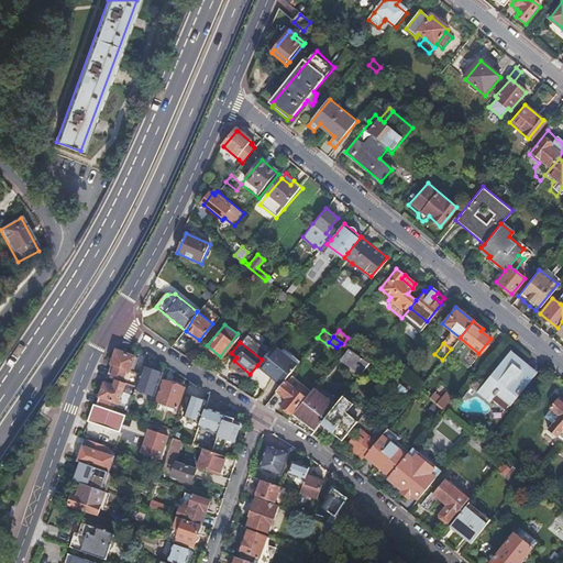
[(274,345),(262,360),(257,365),(279,385),(284,379),(297,364),(274,345)]
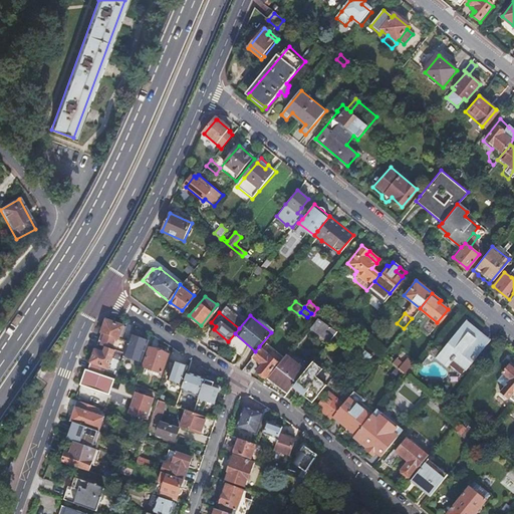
[(337,331),(330,326),(328,327),(316,319),(310,328),(315,332),(317,330),(329,340),(337,331)]
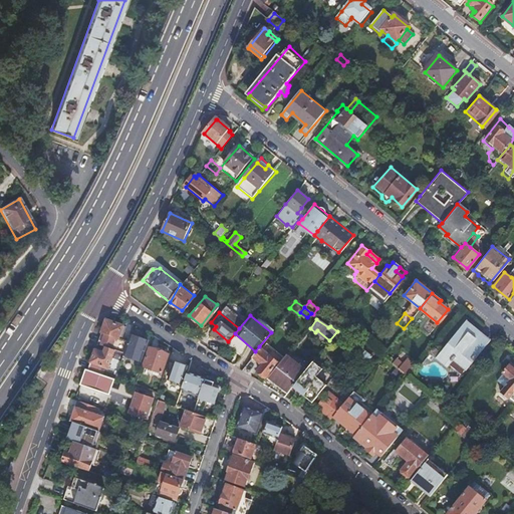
[(104,347),(115,351),(122,354),(126,342),(126,341),(120,339),(125,327),(113,323),(105,320),(96,345),(104,347)]
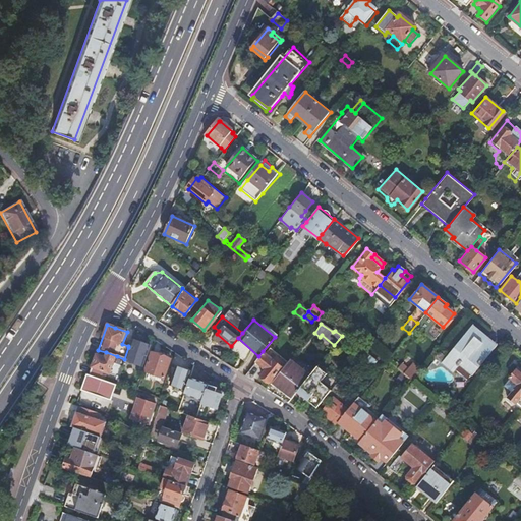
[(352,329),(350,331),(361,340),(365,335),(357,328),(354,331),(352,329)]
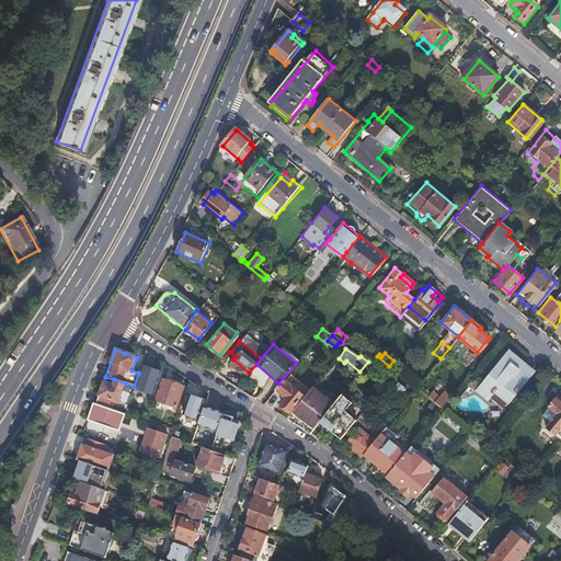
[(506,353),(477,390),(489,400),(496,391),(511,402),(533,375),(506,353)]
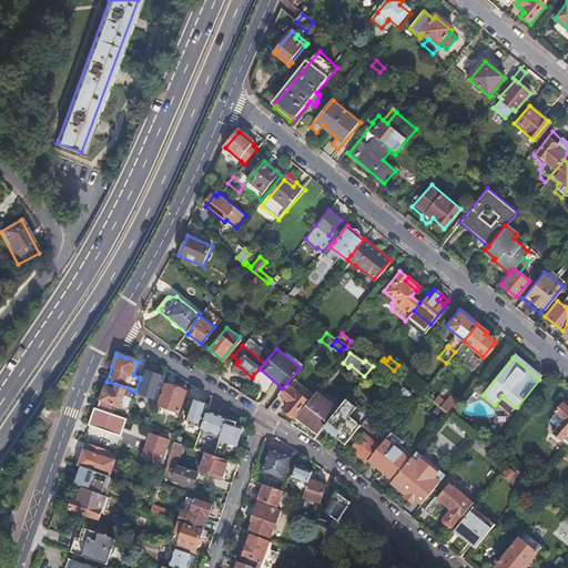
[(163,374),(146,367),(144,371),(160,376),(156,387),(159,388),(163,374)]
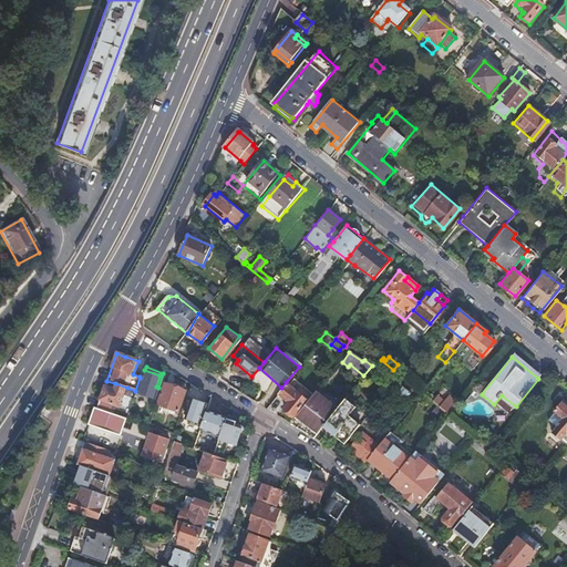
[(156,387),(160,375),(144,370),(136,392),(155,399),(158,388),(156,387)]
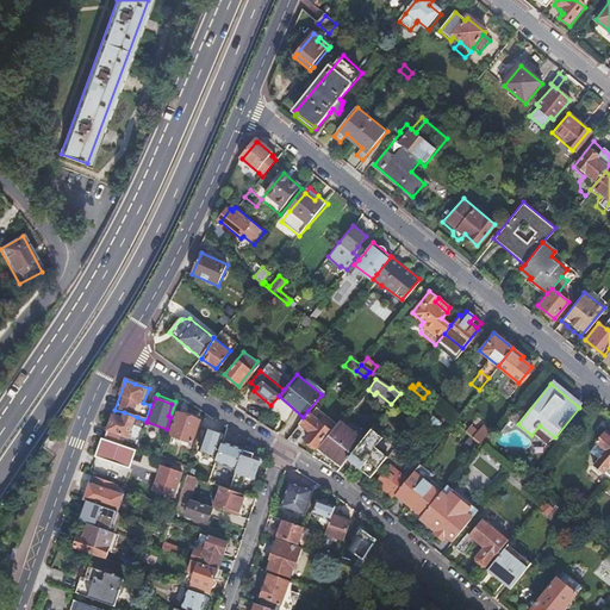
[(307,411),(303,417),(296,425),(302,431),(304,428),(309,433),(305,439),(313,446),(327,428),(307,411)]
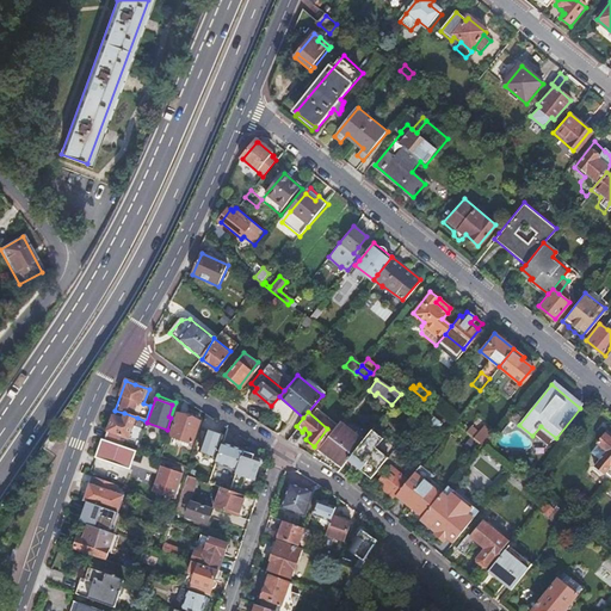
[(113,415),(104,440),(123,446),(127,437),(129,437),(137,418),(124,413),(122,419),(113,415)]
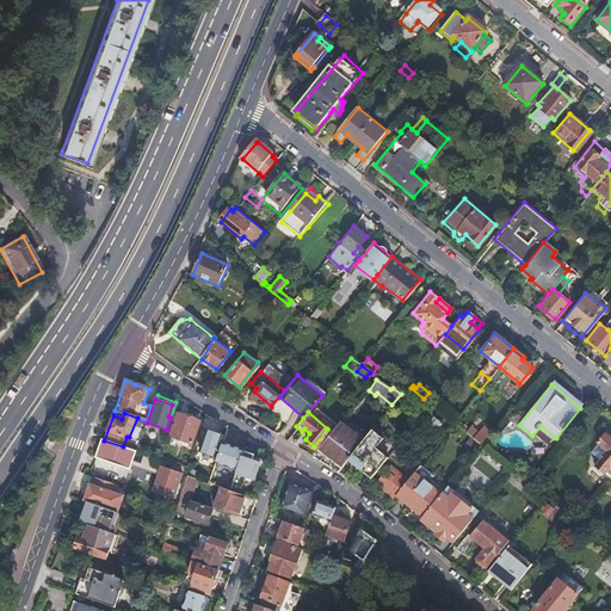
[(178,414),(170,436),(192,444),(199,421),(178,414)]
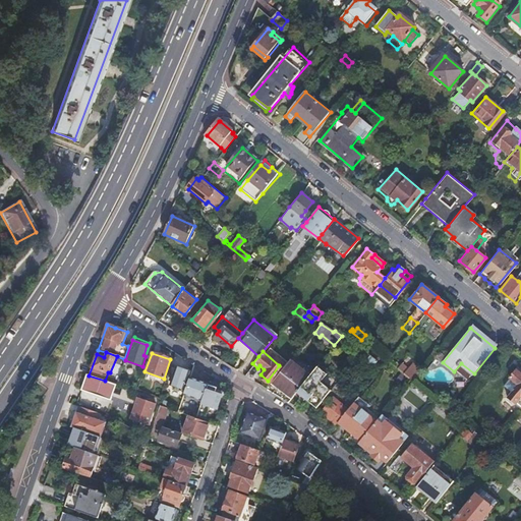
[(368,354),(362,362),(370,369),(377,361),(368,354)]
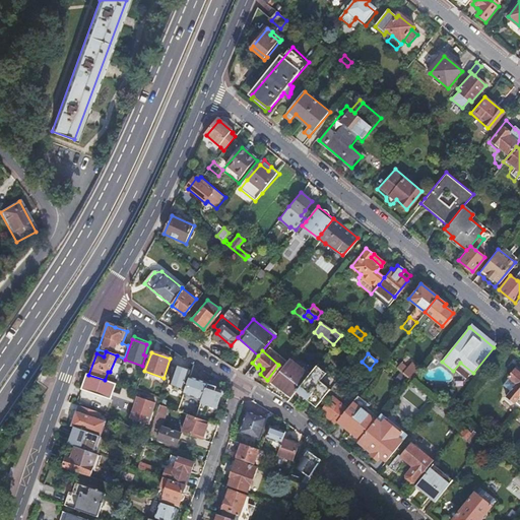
[(309,375),(288,359),(269,382),(289,398),(295,391),(309,375)]
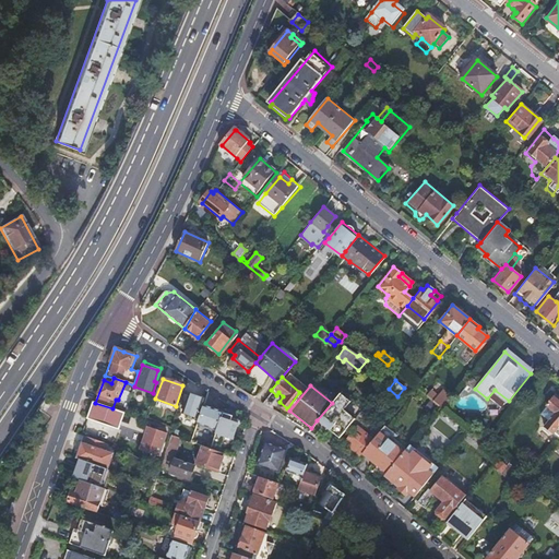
[(432,393),(428,397),(429,400),(439,406),(448,395),(441,389),(436,395),(432,393)]
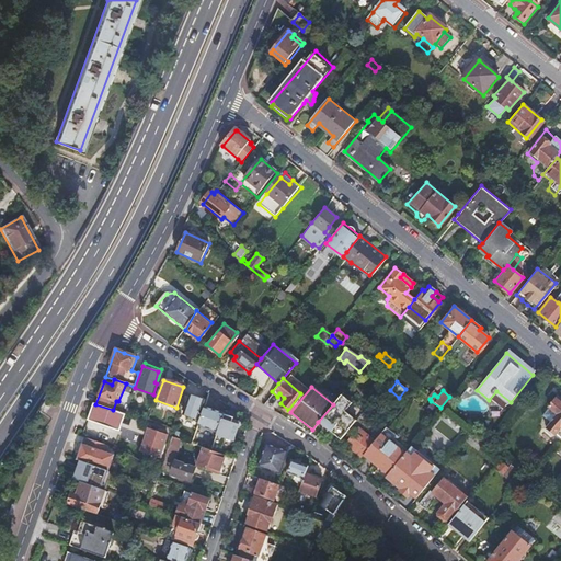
[(402,407),(411,396),(405,391),(398,402),(402,407)]
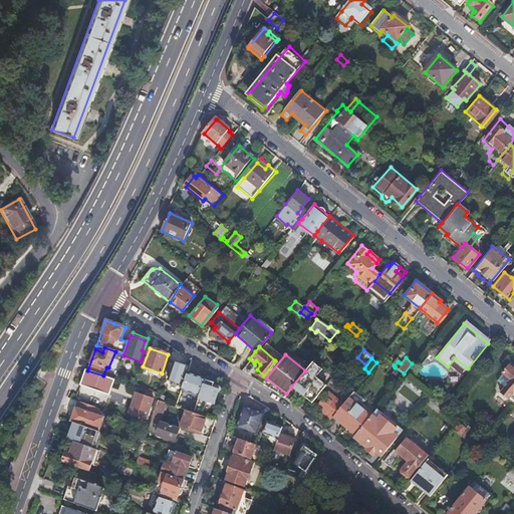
[(312,360),(305,370),(291,387),(311,403),(325,386),(315,376),(321,367),(312,360)]
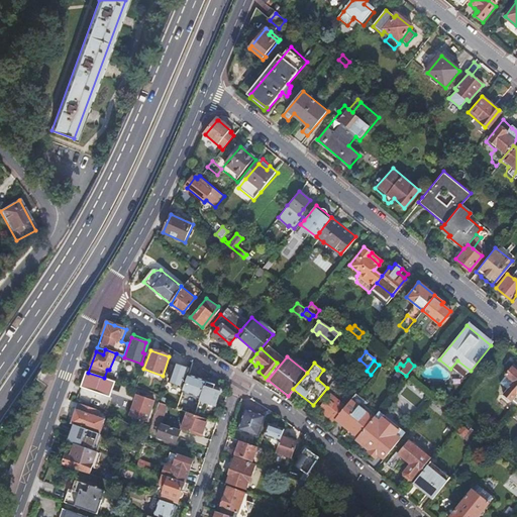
[(514,399),(516,401),(516,367),(514,364),(506,374),(514,381),(503,394),(504,397),(509,401),(512,401),(514,399)]
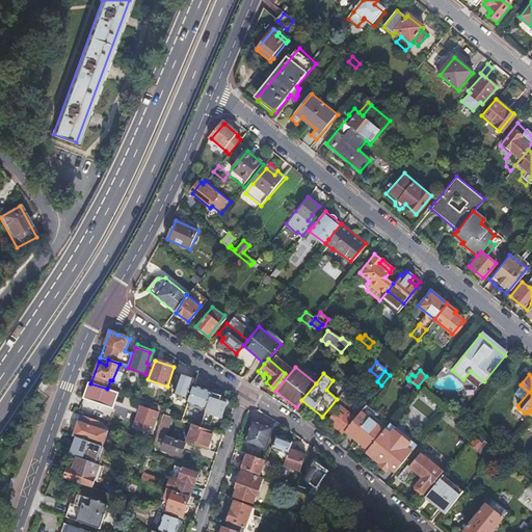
[(176,389),(175,393),(180,394),(183,396),(187,397),(194,378),(193,378),(186,375),(184,379),(180,377),(178,382),(176,389)]
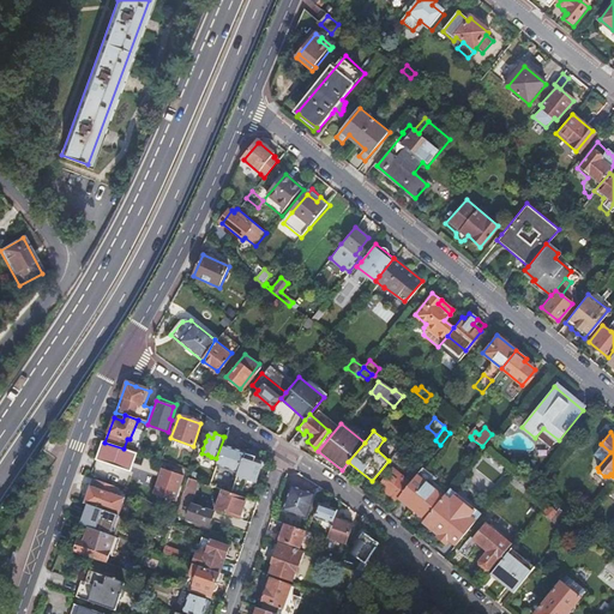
[(483,447),(482,446),(471,439),(465,446),(476,456),(477,455),(483,447)]
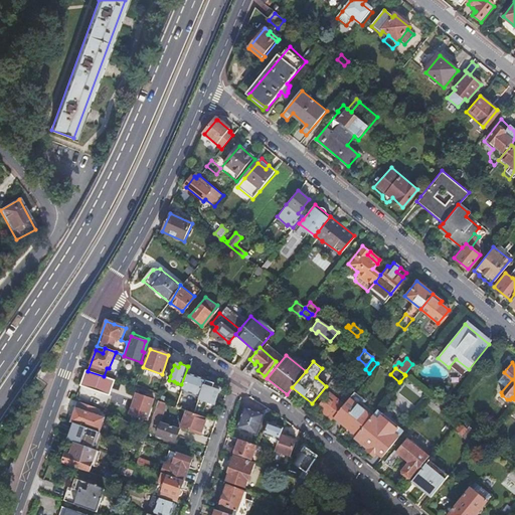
[(88,371),(86,370),(79,385),(81,385),(110,395),(116,380),(114,380),(104,376),(88,371)]
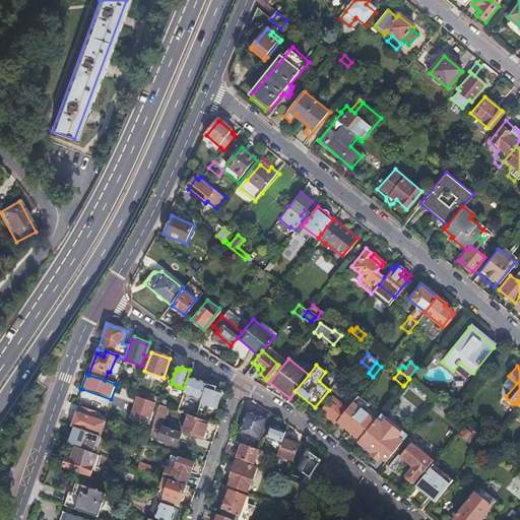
[(190,377),(184,394),(202,400),(207,383),(190,377)]
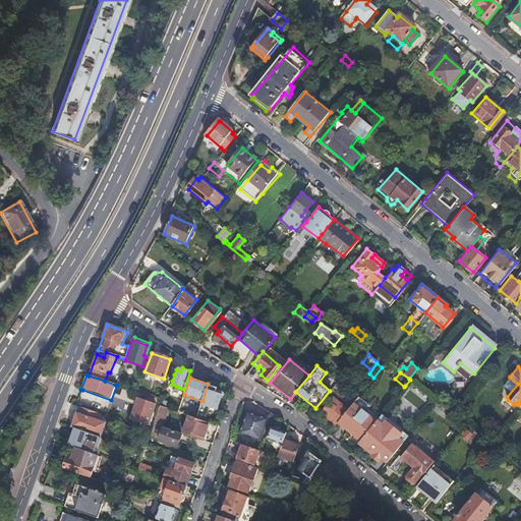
[(412,382),(410,380),(405,386),(412,391),(416,385),(412,382)]
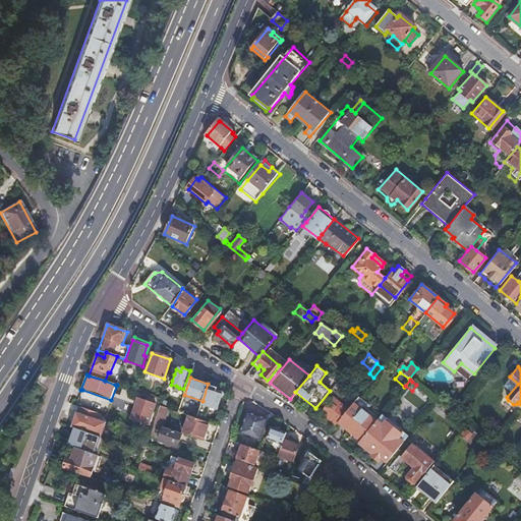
[(209,385),(203,403),(204,403),(215,407),(218,408),(222,394),(216,392),(217,388),(209,385)]
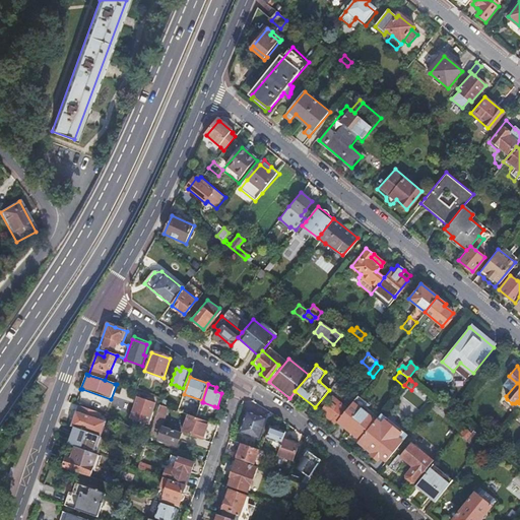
[(137,396),(130,418),(147,424),(155,402),(137,396)]
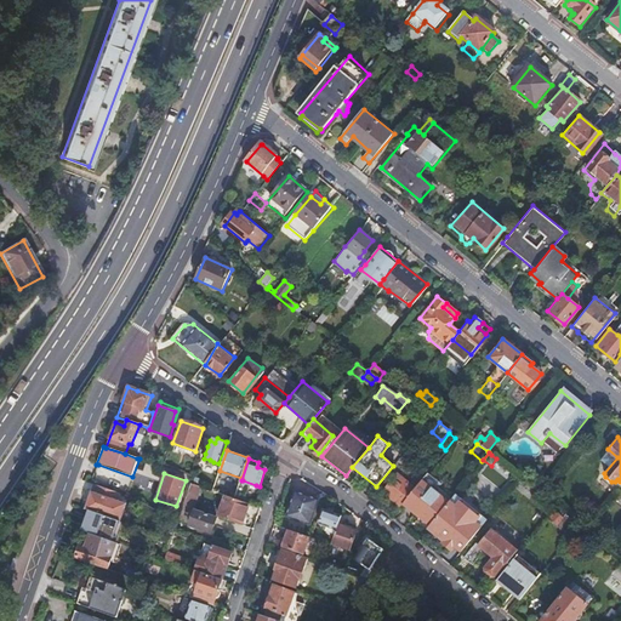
[(522,479),(513,473),(507,479),(516,486),(522,479)]
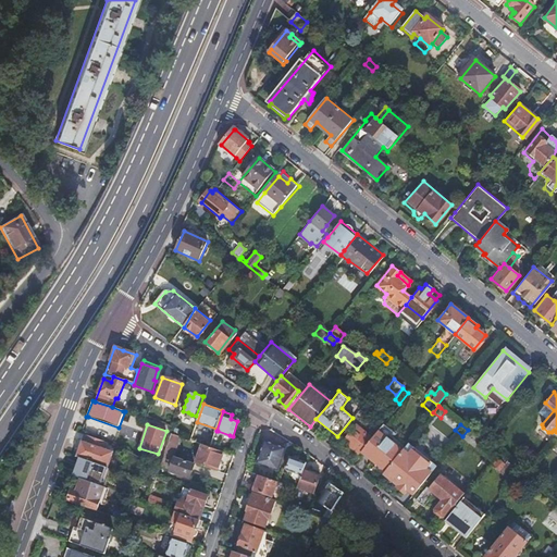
[(342,441),(358,454),(360,450),(371,437),(355,425),(342,441)]
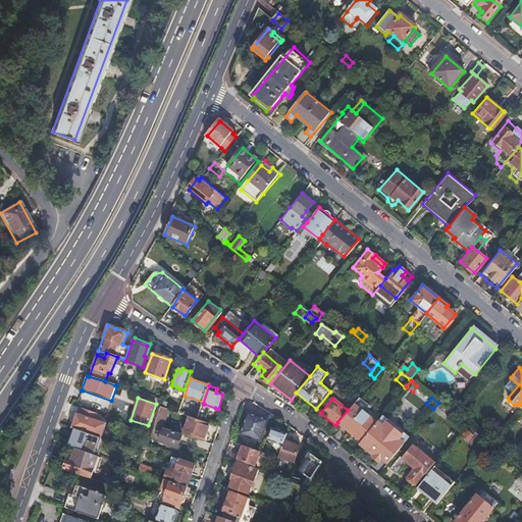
[(348,410),(337,422),(360,441),(377,420),(355,401),(348,410)]
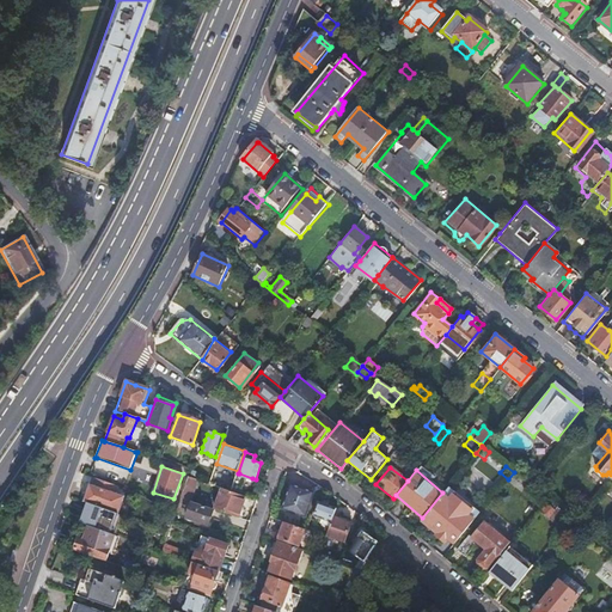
[(252,478),(239,473),(236,482),(250,487),(252,478)]
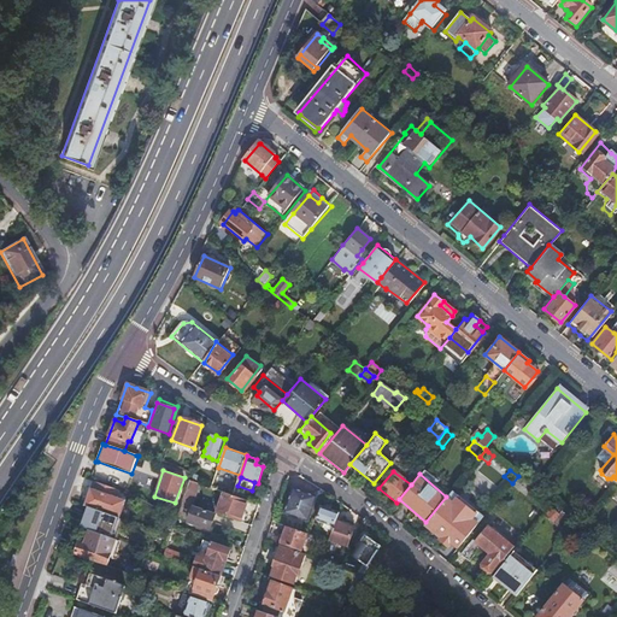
[(189,480),(182,500),(192,504),(199,483),(189,480)]
